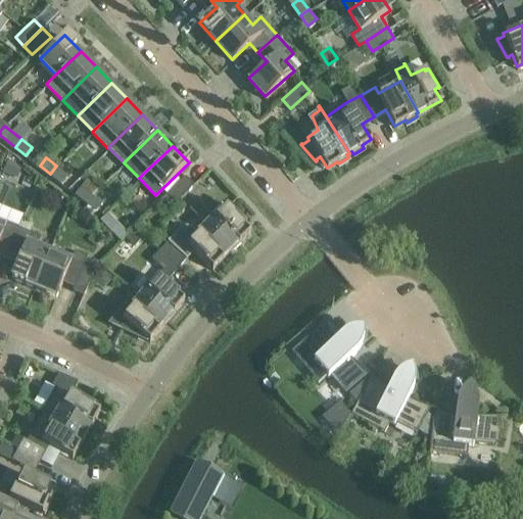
[(7,161),(3,172),(16,177),(20,167),(7,161)]
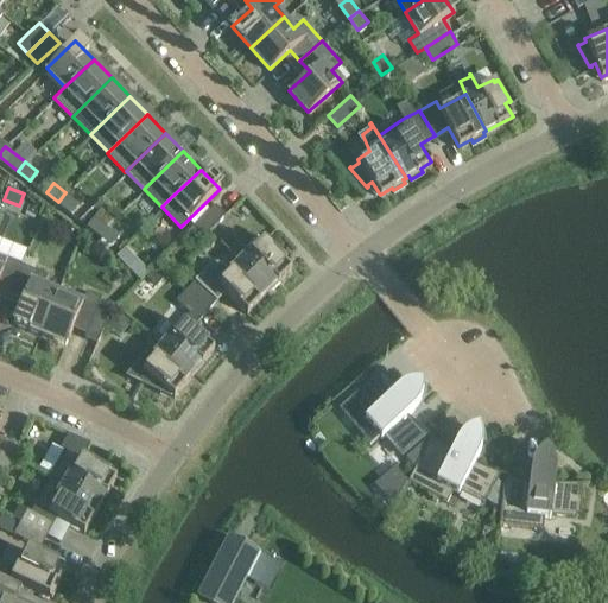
[(77,202),(65,192),(58,202),(70,211),(77,202)]
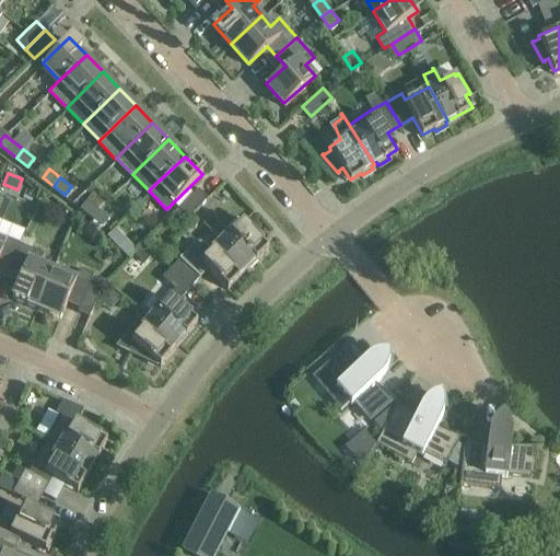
[(198,186),(178,206),(188,216),(207,196),(198,186)]
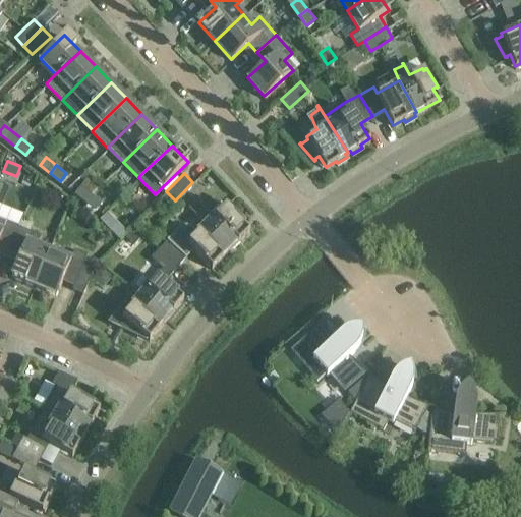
[(80,184),(74,192),(84,200),(91,192),(80,184)]
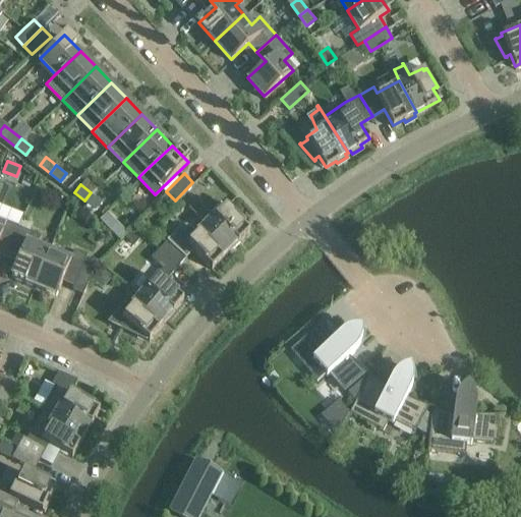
[(102,200),(91,192),(84,200),(95,209),(102,200)]
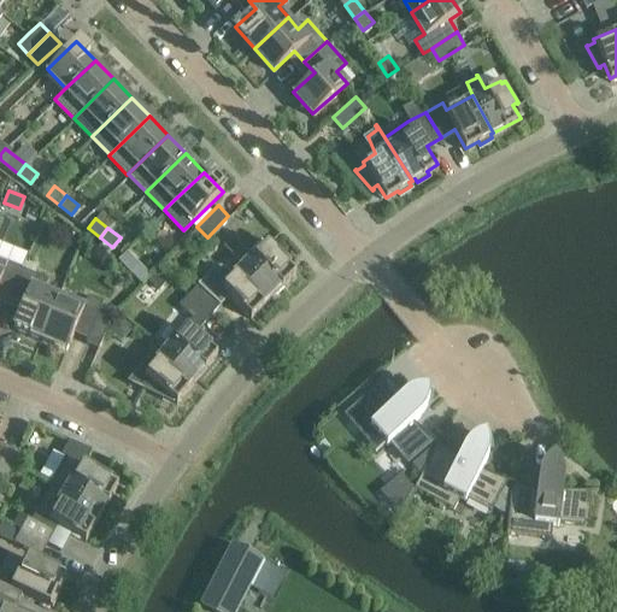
[(285,260),(287,258),(288,259),(289,258),(271,239),(270,239),(271,240),(268,243),(253,230),(241,242),(233,234),(223,243),(242,264),(272,294),(295,271),(285,260)]
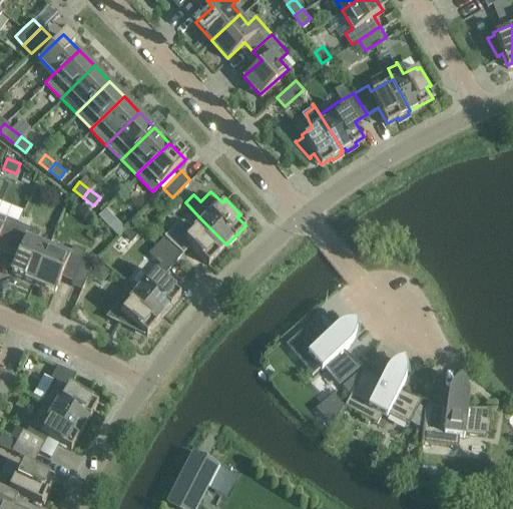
[(0,240),(8,244),(18,221),(0,213),(0,240)]
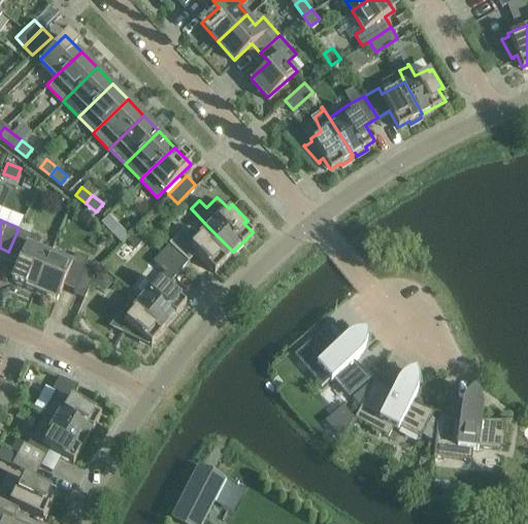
[(118,223),(110,230),(121,240),(128,233),(118,223)]
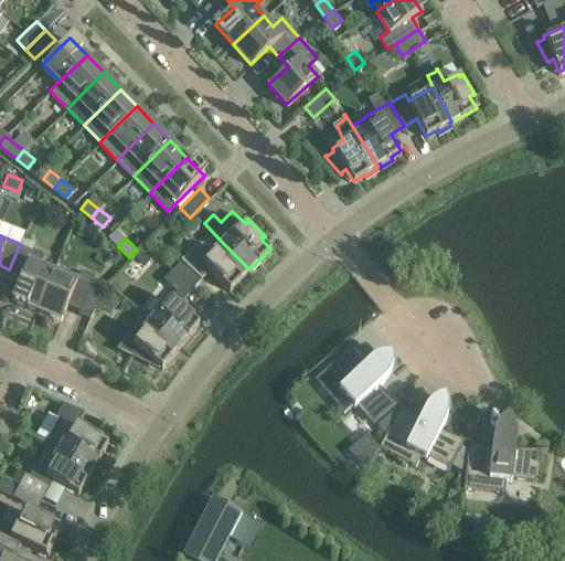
[(181,258),(172,267),(193,287),(202,277),(200,275),(208,267),(230,289),(249,270),(222,242),(213,251),(203,243),(198,243),(182,258),(181,258)]
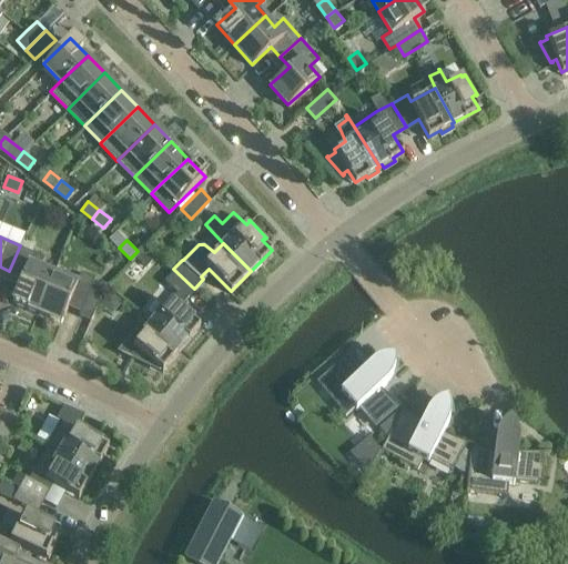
[(11,300),(37,310),(52,271),(40,265),(44,254),(20,245),(9,271),(22,275),(11,300)]
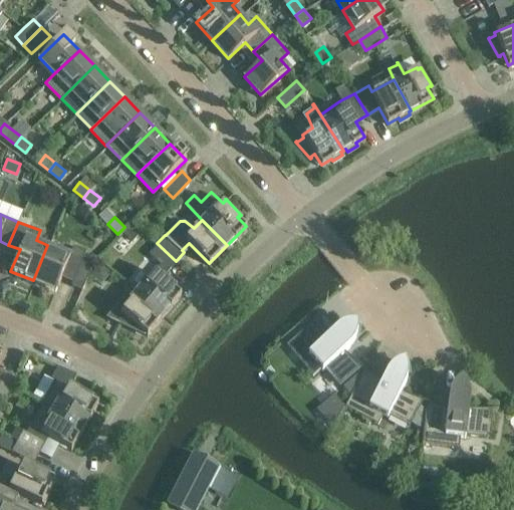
[(133,238),(140,230),(132,222),(124,230),(133,238)]
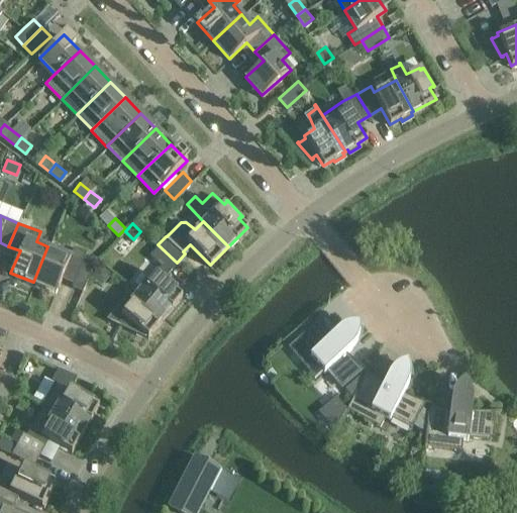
[(162,279),(177,263),(158,244),(149,253),(161,265),(137,292),(165,315),(182,295),(162,279)]
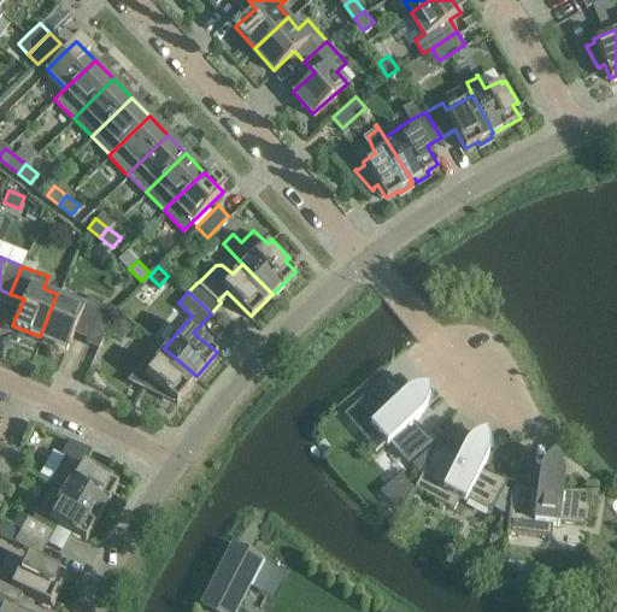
[(77,322),(90,328),(92,328),(98,312),(103,300),(87,293),(82,305),(57,294),(40,336),(66,347),(77,322)]
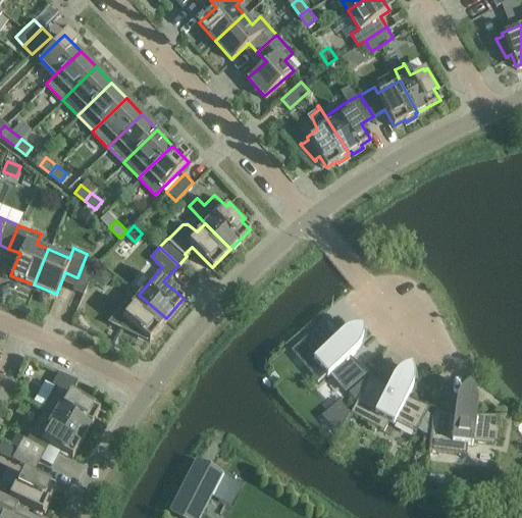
[(86,258),(84,264),(93,268),(97,258),(92,256),(86,258)]
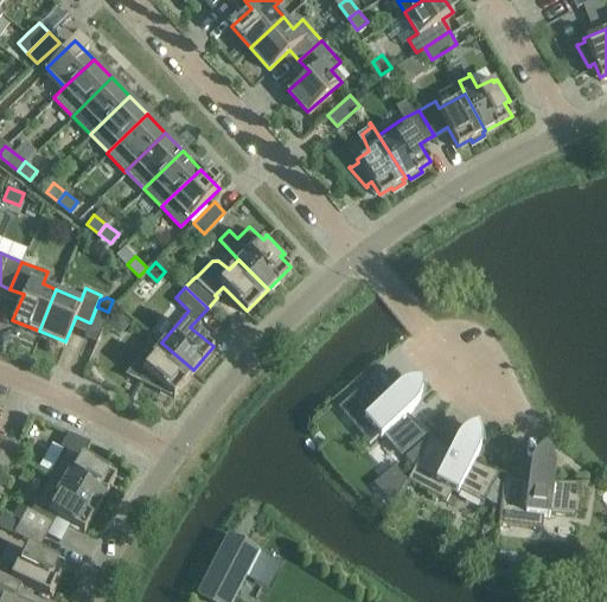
[(85,331),(84,334),(97,340),(108,313),(96,307),(90,322),(89,322),(85,331)]
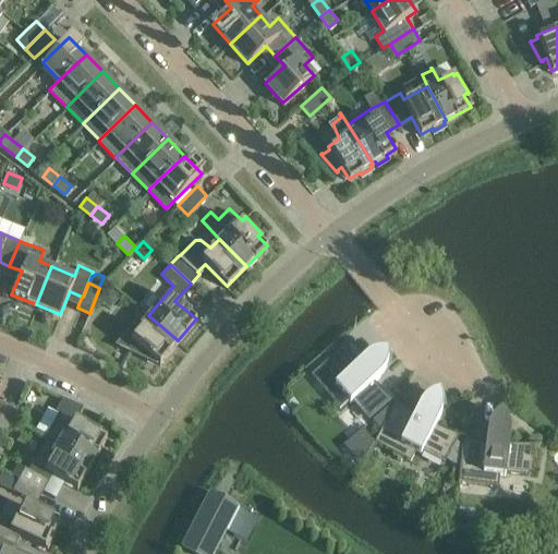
[(148,353),(159,362),(178,340),(148,315),(142,310),(116,342),(114,344),(146,359),(147,358),(145,357),(148,353)]
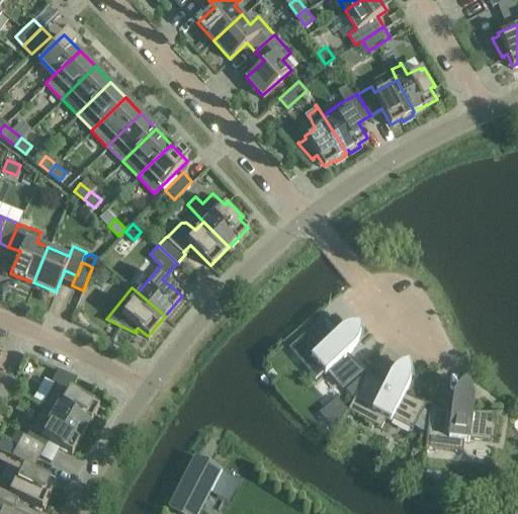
[(362,366),(347,352),(352,348),(354,345),(357,342),(358,338),(359,335),(360,331),(359,327),(356,326),(352,326),(348,327),(344,328),(341,329),(338,332),(333,336),(320,317),(319,318),(320,319),(288,346),(315,376),(323,369),(325,371),(328,368),(342,384),(362,368),(362,366)]
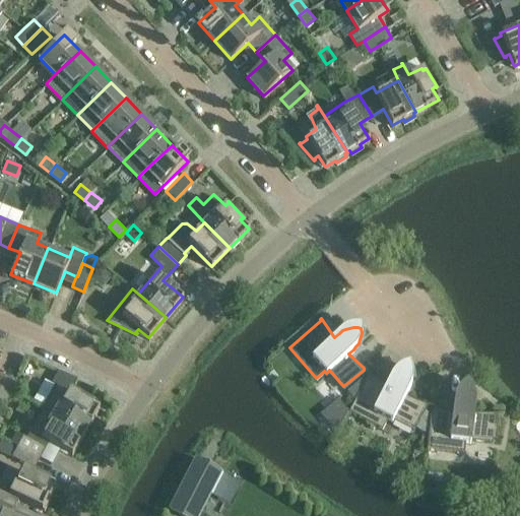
[(387,384),(369,372),(348,409),(382,428),(387,417),(392,421),(394,416),(413,427),(426,403),(426,402),(405,394),(409,388),(410,385),(411,381),(411,377),(411,373),(410,370),(408,366),(404,367),(401,368),(397,370),(394,372),(392,375),(390,378),(387,384)]
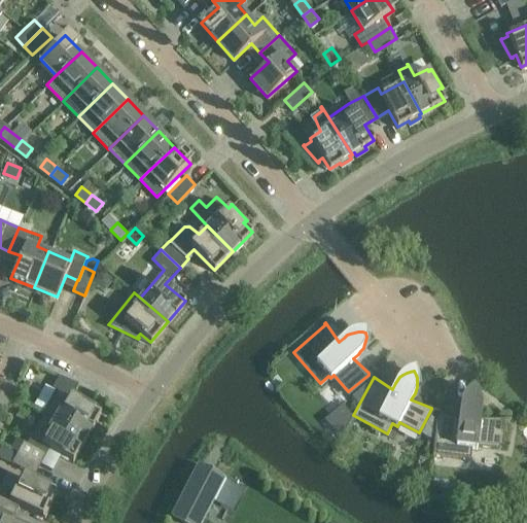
[(0,404),(6,407),(15,383),(4,378),(0,388),(0,404)]
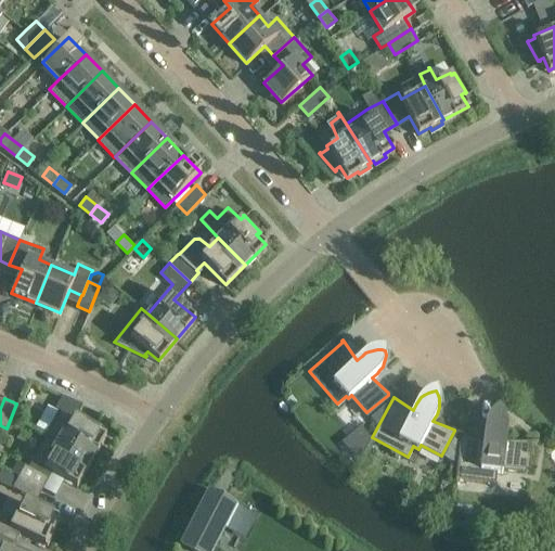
[(77,414),(75,418),(61,409),(47,434),(91,460),(105,435),(93,428),(95,424),(98,424),(98,423),(76,413),(76,414),(77,414)]
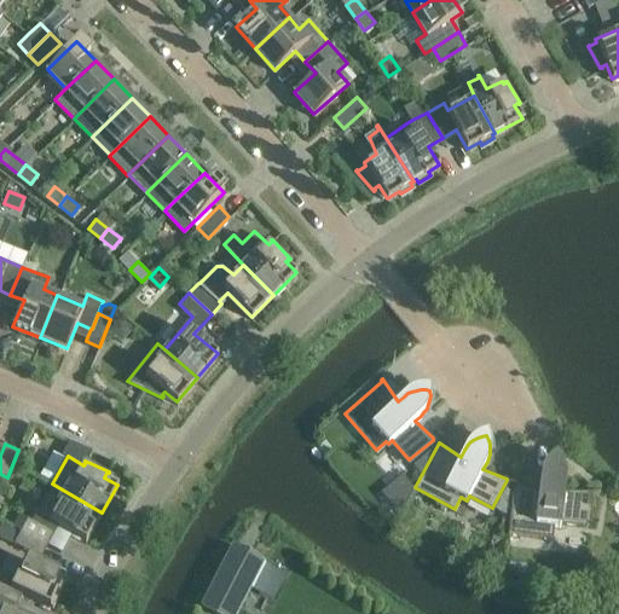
[(539,486),(514,481),(508,532),(553,537),(554,523),(560,525),(561,520),(586,522),(590,491),(600,491),(600,488),(582,490),(565,490),(566,482),(566,478),(565,473),(563,468),(561,464),(559,461),(555,457),(551,459),(548,462),(545,465),(543,470),(541,474),(539,479),(539,486)]
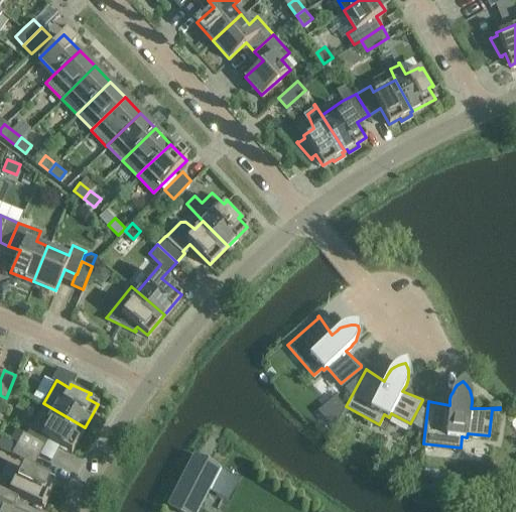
[(43,403),(26,431),(45,441),(47,436),(71,451),(85,427),(43,403)]
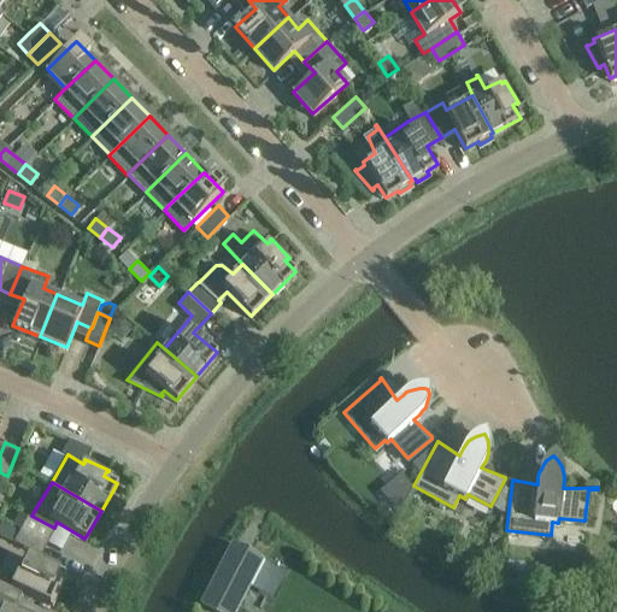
[(47,541),(54,528),(31,516),(27,513),(21,527),(47,541)]
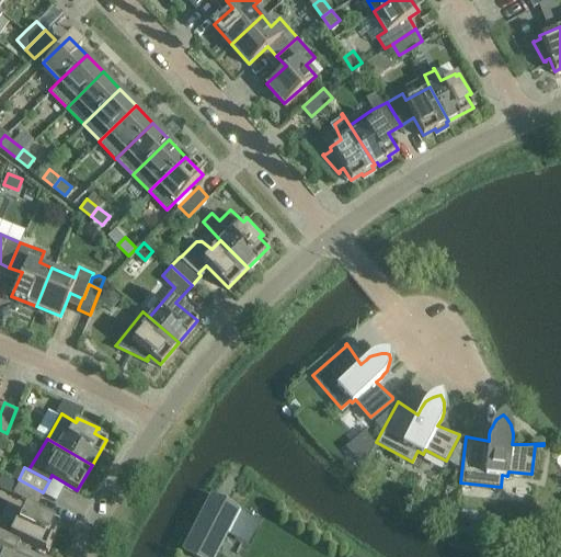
[(19,479),(12,491),(36,503),(43,492),(19,479)]
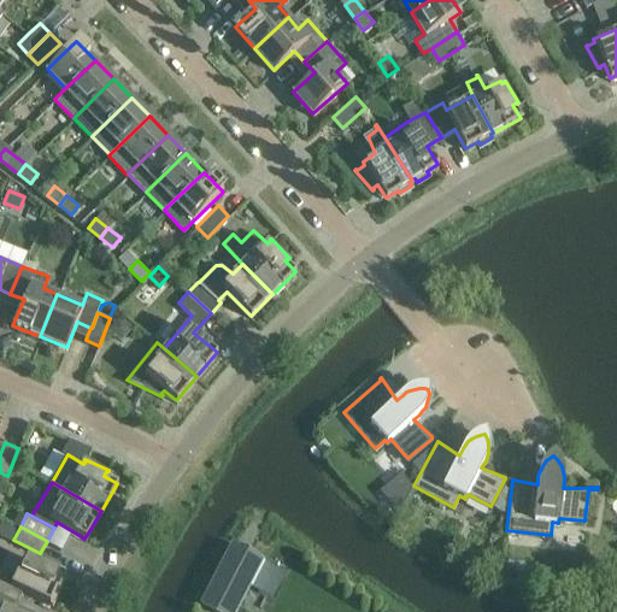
[(201,601),(222,611),(233,611),(263,557),(233,541),(201,601)]
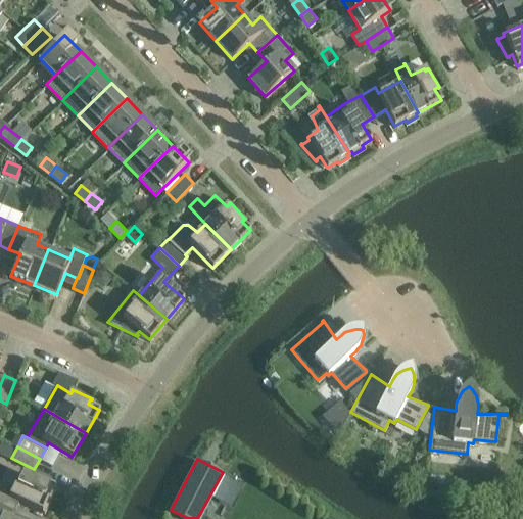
[(56,486),(21,470),(9,496),(17,500),(44,512),(56,486)]
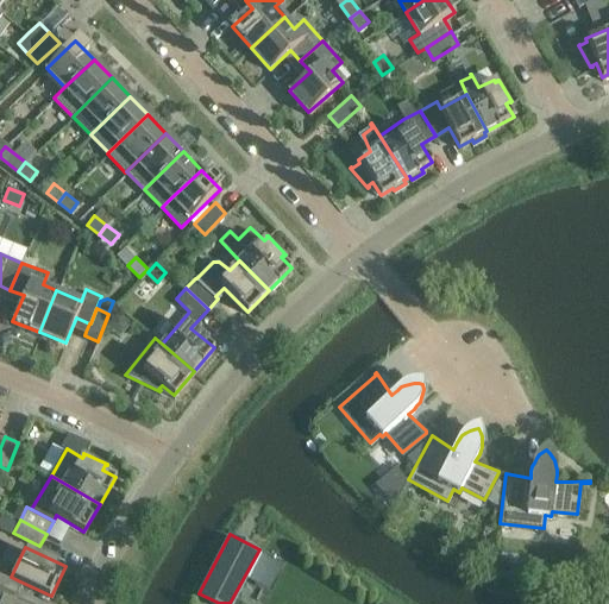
[(0,571),(0,586),(14,595),(20,582),(11,577),(0,571)]
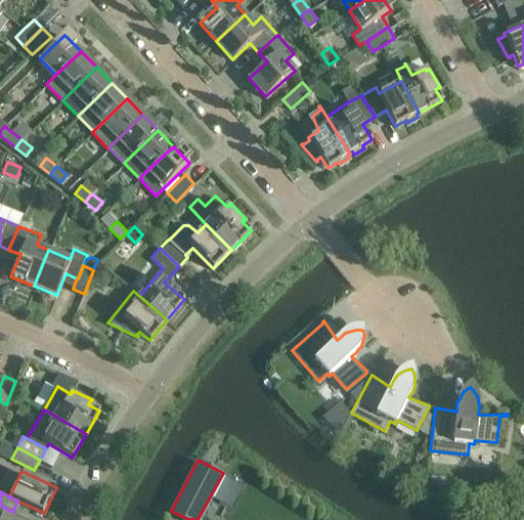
[(0,505),(0,519),(11,519),(9,519),(12,512),(0,505)]
